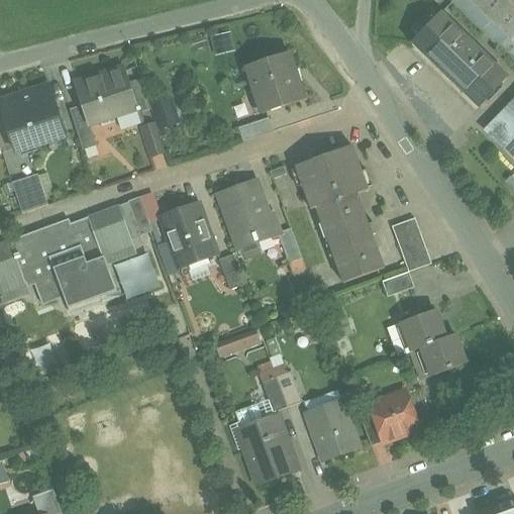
[(450,0),(439,12),(451,0),(453,0),(483,28),(484,27),(513,56),(513,0),(450,0)]
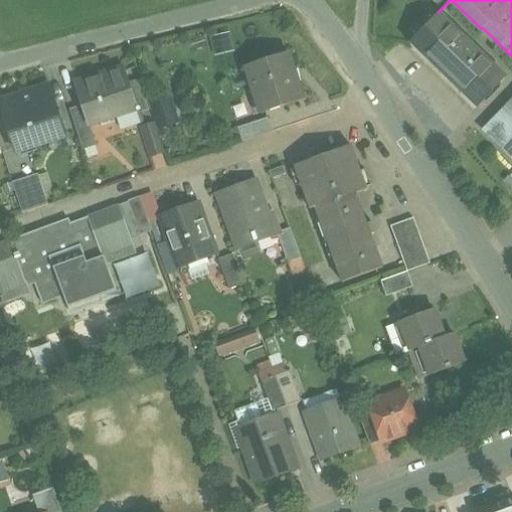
[(429,4),(406,28),(414,35),(437,12),(429,4)]
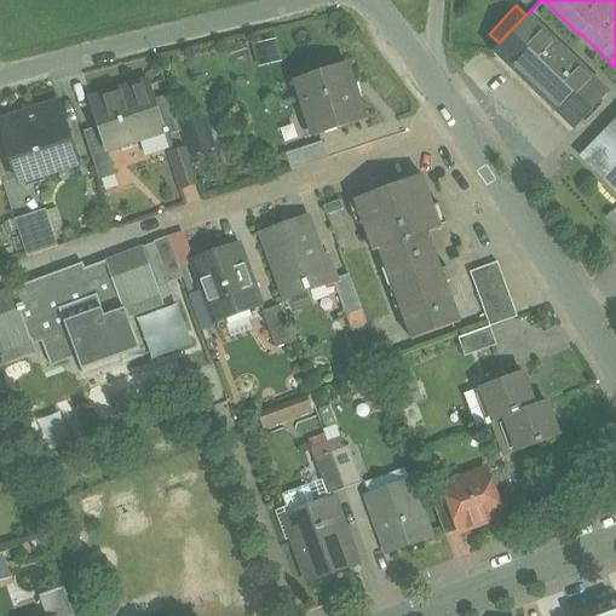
[(527,15),(525,15),(499,42),(495,47),(495,49),(496,47),(513,64),(512,65),(557,108),(558,107),(574,122),(573,124),(574,125),(605,91),(527,15)]
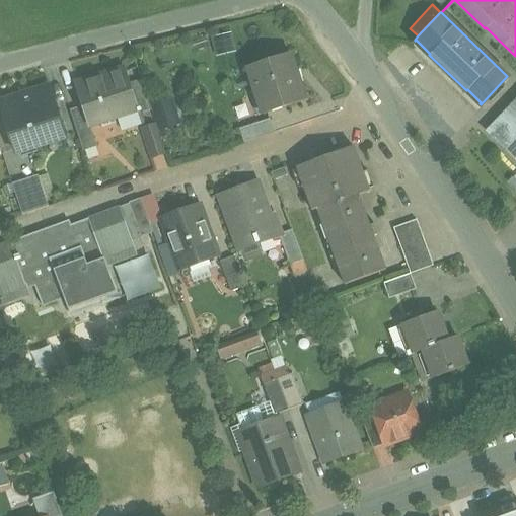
[(228,29),(209,34),(214,54),(233,49),(228,29)]
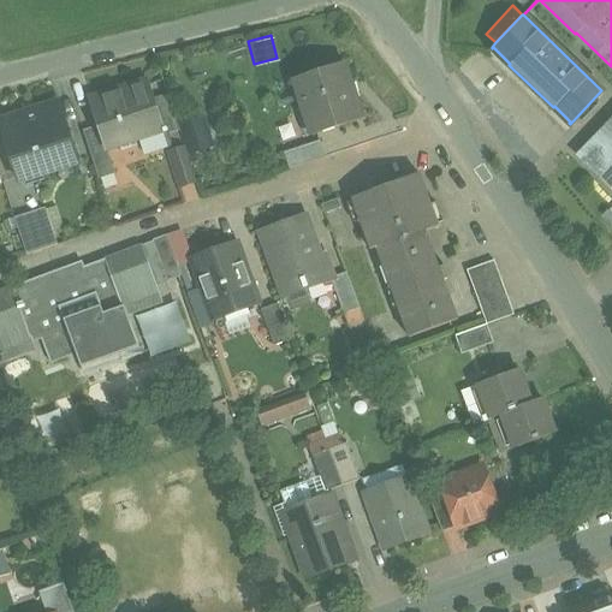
[(343,61),(292,77),(310,134),(361,118),(354,94),(351,95),(348,83),(349,83),(343,61)]
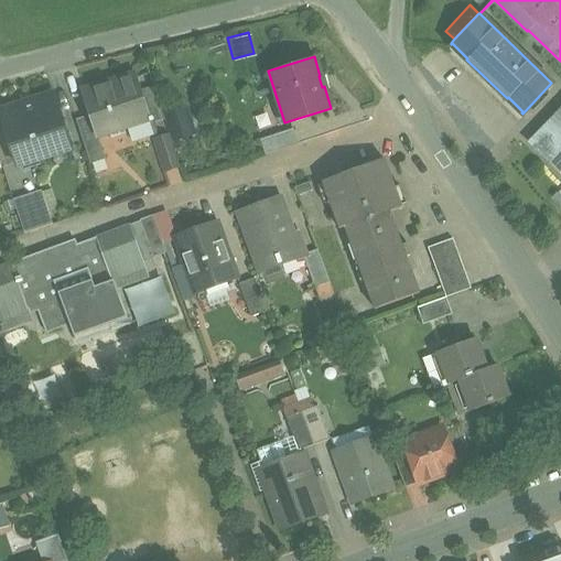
[(136,72),(83,88),(89,112),(96,133),(97,133),(128,123),(126,118),(146,112),(148,117),(150,117),(150,119),(152,118),(152,116),(150,116),(136,72)]
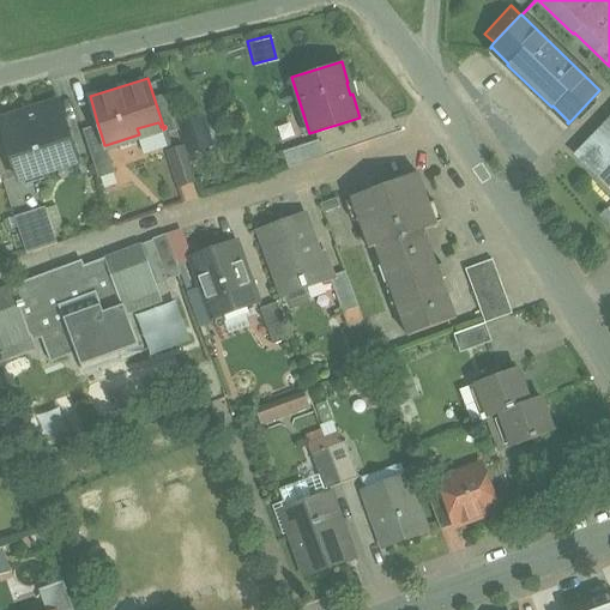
[(58,101),(34,109),(34,110),(0,121),(17,177),(55,165),(53,158),(73,152),(58,101)]
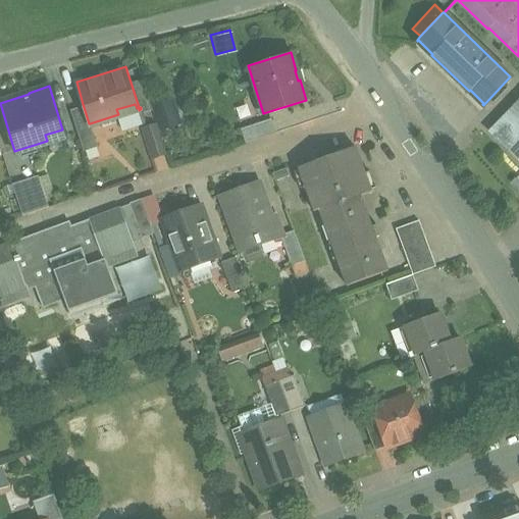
[(518,98),(489,128),(518,156),(518,98)]
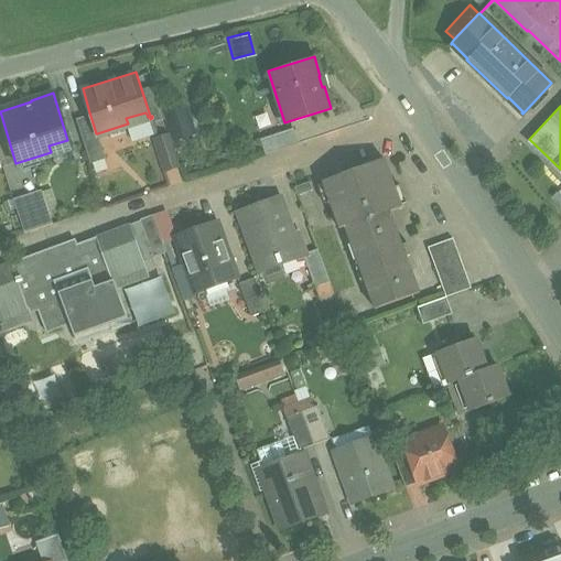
[(89,112),(75,117),(85,148),(100,143),(97,133),(96,133),(89,112)]
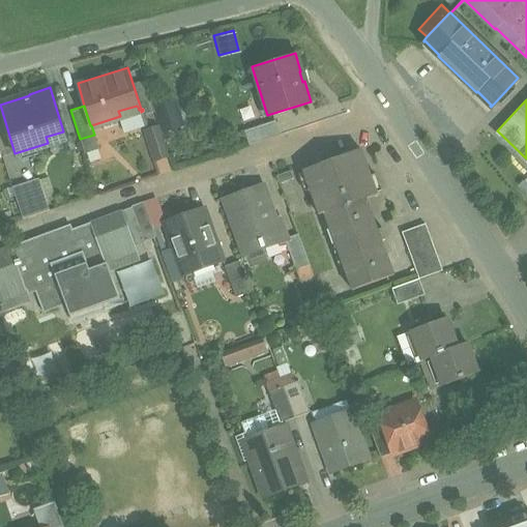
[(273,119),(242,129),(247,144),(279,134),(273,119)]
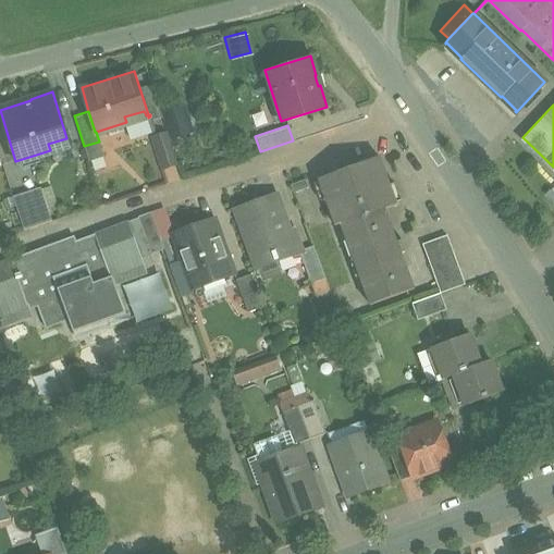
[(176,162),(167,132),(151,136),(161,168),(176,162)]
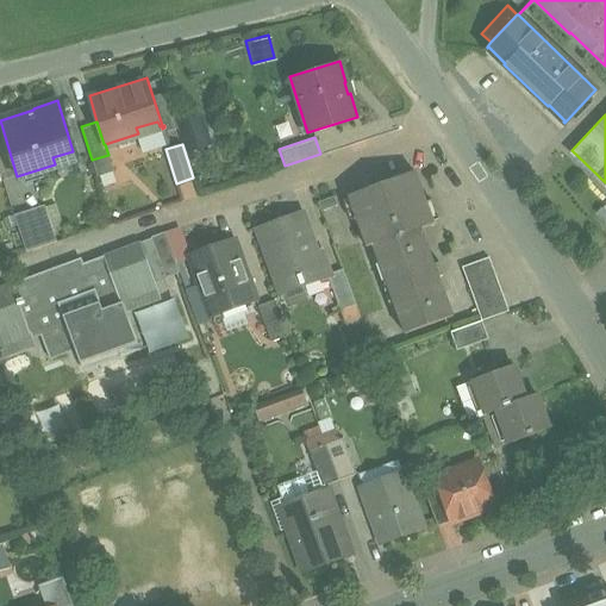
[(108,155),(92,160),(97,174),(113,169),(108,155)]
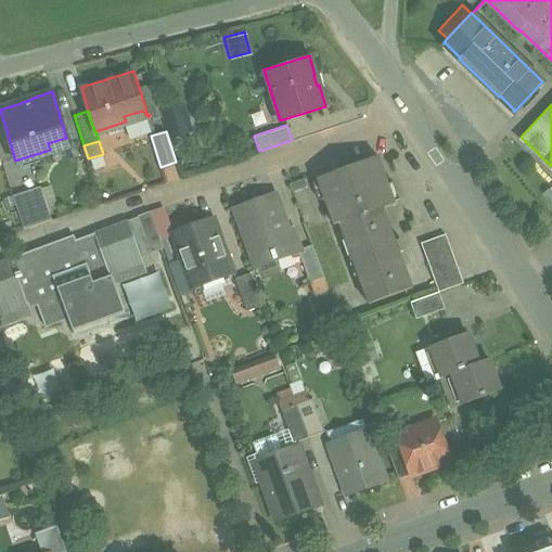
[(376,156),(316,178),(333,223),(337,222),(343,236),(346,235),(361,276),(358,277),(367,303),(411,286),(398,252),(403,249),(399,238),(394,240),(382,206),(394,203),(376,156)]
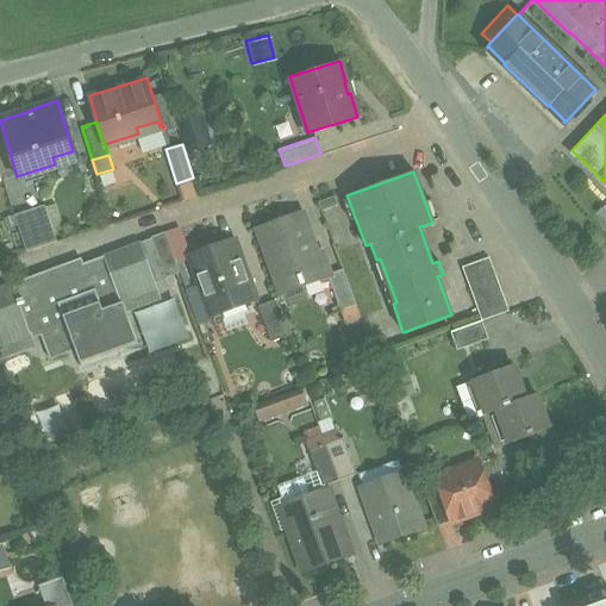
[(42,204),(13,213),(25,250),(55,241),(42,204)]
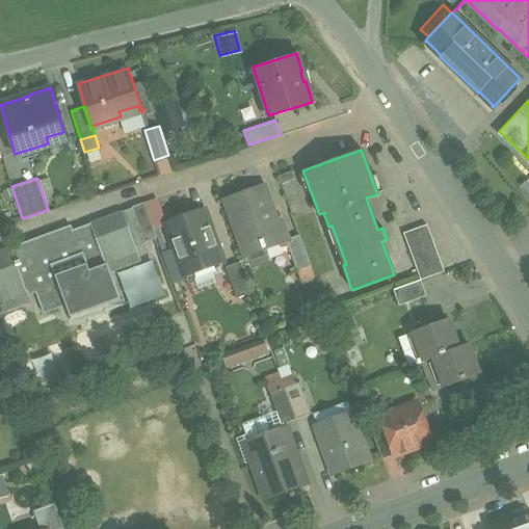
[(263,185),(222,200),(243,255),(245,254),(244,252),(261,245),(262,247),(285,239),(287,238),(280,219),(275,221),(263,185)]
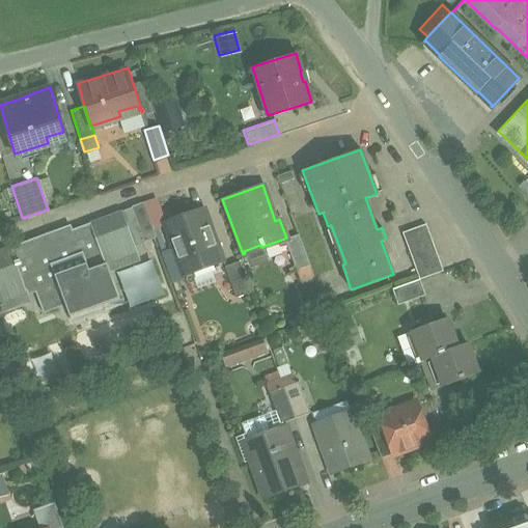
[(130,205),(142,241),(154,237),(140,201),(130,205)]
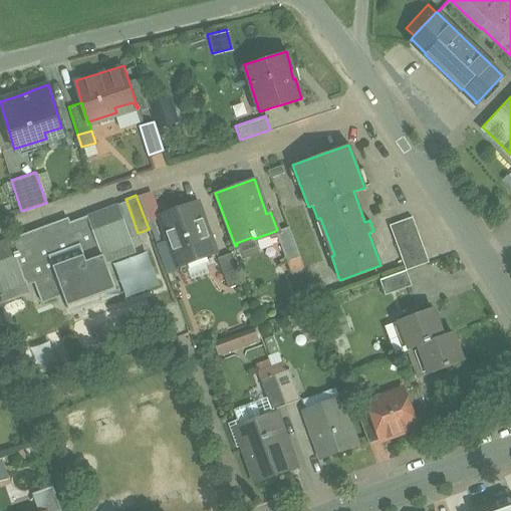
[(138,233),(125,199),(115,203),(121,218),(129,237),(138,233)]
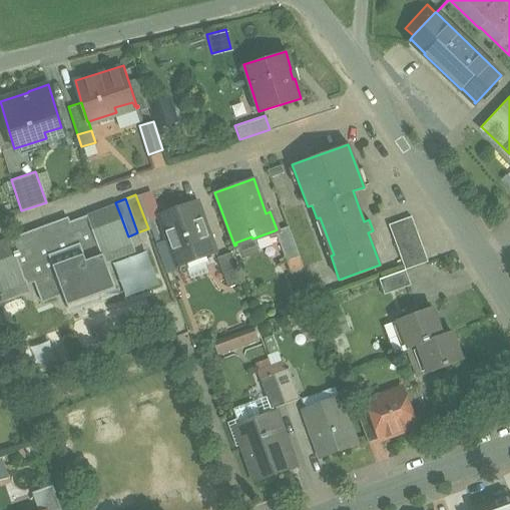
[(195,199),(157,214),(176,267),(177,267),(176,264),(194,257),(195,260),(215,252),(195,199)]
